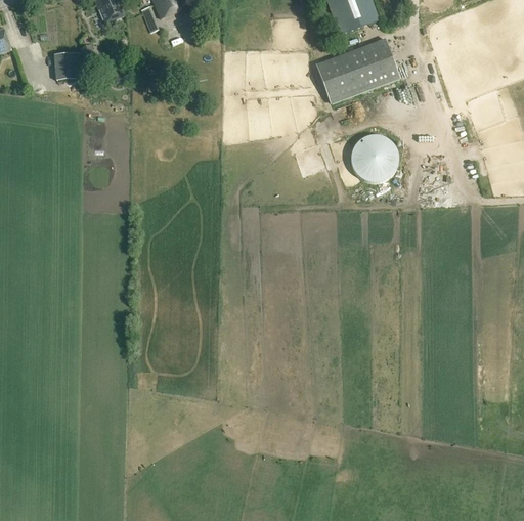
[(94,0),(103,24),(126,15),(121,1),(122,0),(94,0)]
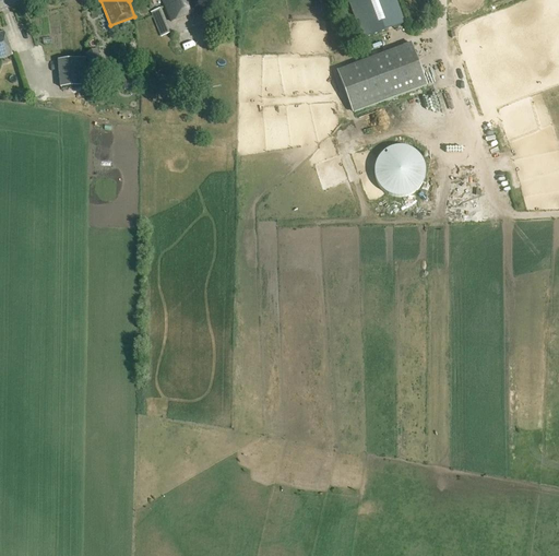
[(162,0),(170,20),(199,9),(194,0),(162,0)]
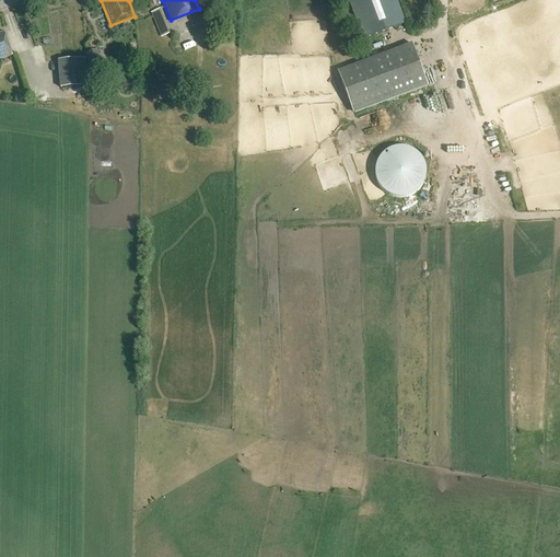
[(351,0),(365,36),(404,22),(395,0),(351,0)]
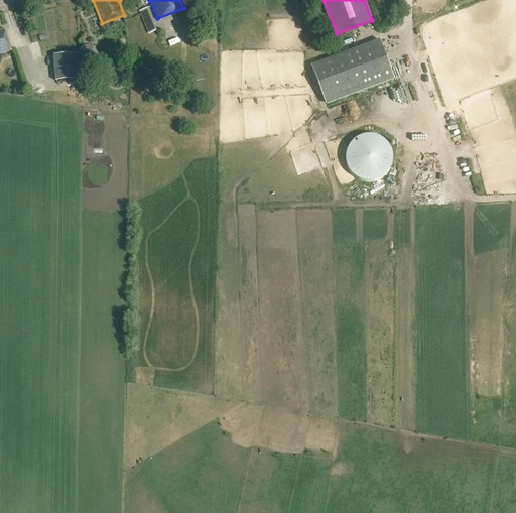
[(147,7),(141,9),(150,32),(156,30),(147,7)]
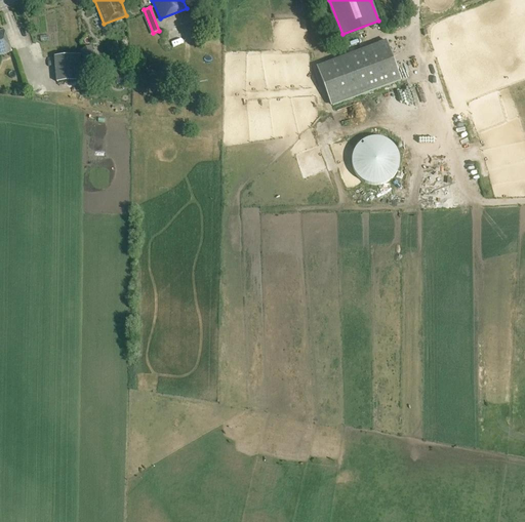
[(0,53),(10,50),(2,27),(0,27),(0,53)]
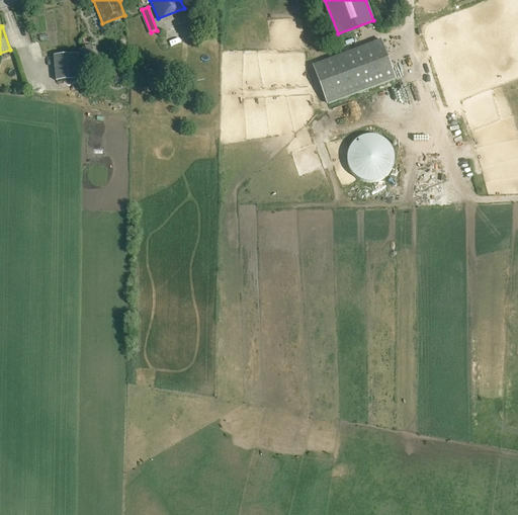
[(313,63),(328,103),(396,78),(380,37),(313,63)]
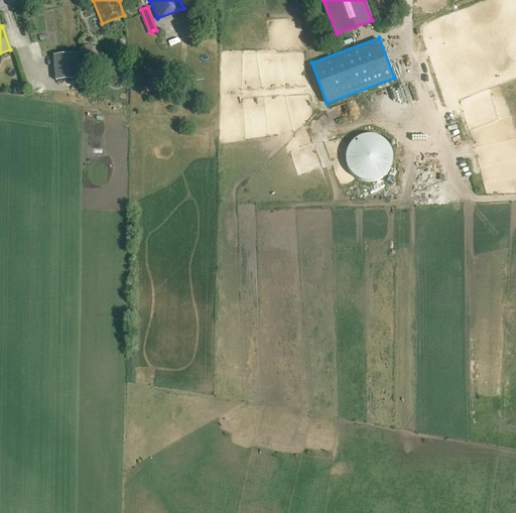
[(90,44),(80,48),(87,67),(97,62),(90,44)]
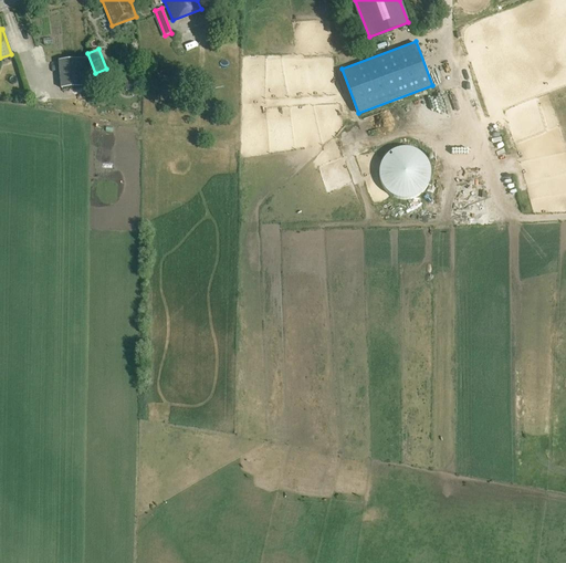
[(58,56),(59,84),(86,83),(85,55),(58,56)]
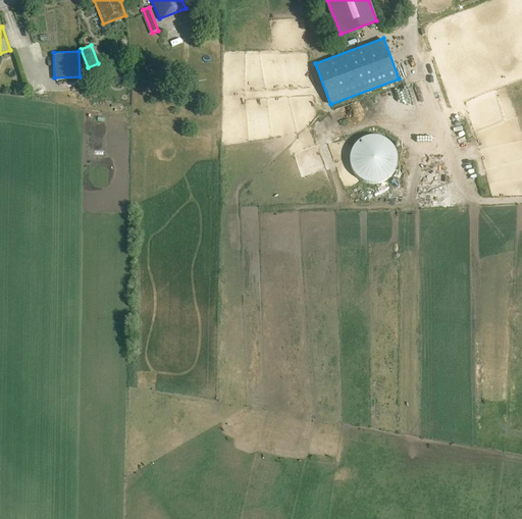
[(116,66),(116,82),(127,82),(127,66),(116,66)]
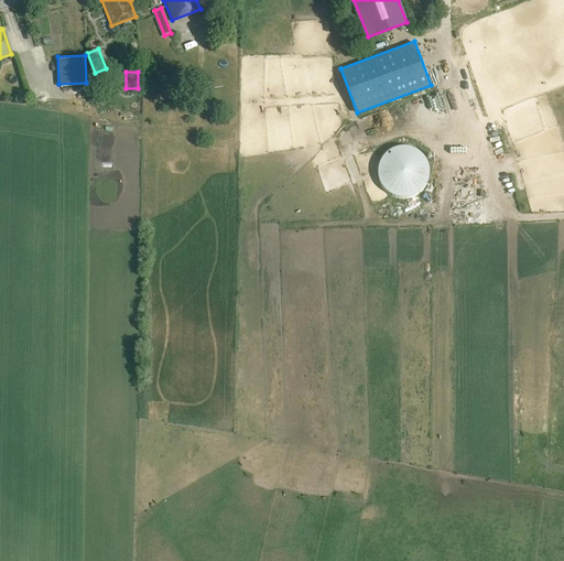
[(469,109),(477,122),(481,119),(474,106),(469,109)]
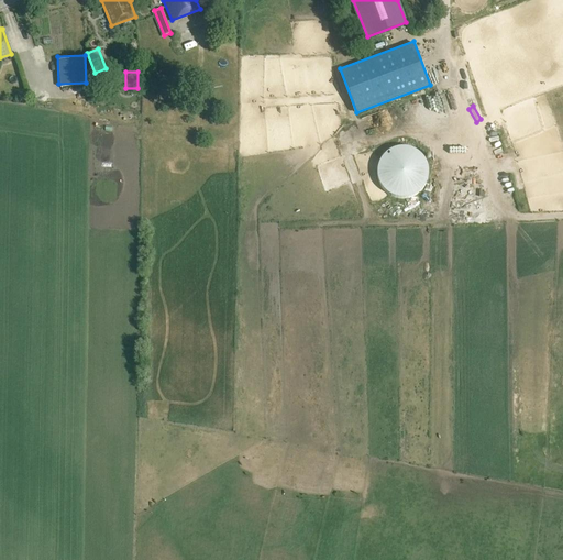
[(422,190),(421,146),(399,147),(400,156),(387,156),(387,154),(378,155),(379,193),(422,190)]
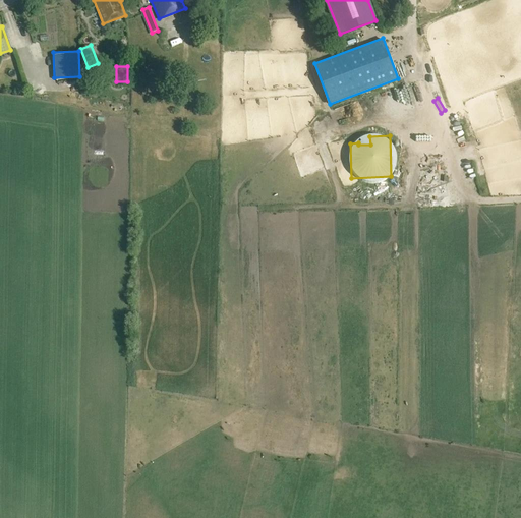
All buildings are outlined.
